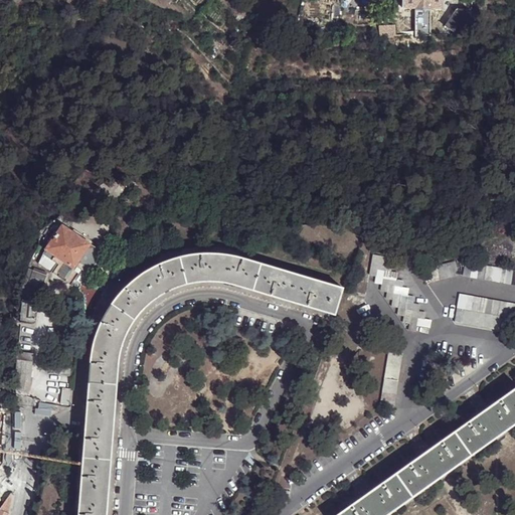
[(401,0),(401,7),(415,8),(415,9),(421,10),(421,12),(428,12),(428,10),(430,10),(431,9),(444,9),(444,0),(401,0)]
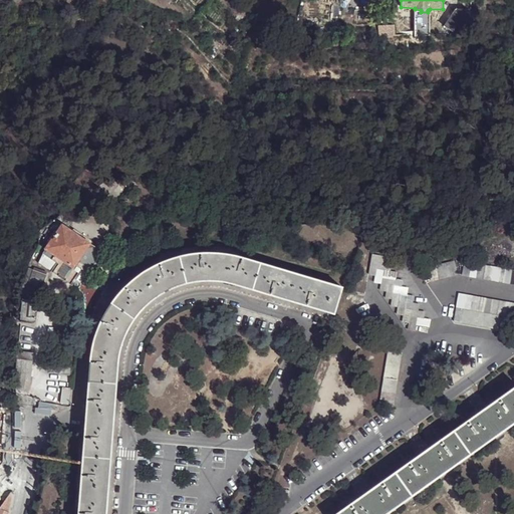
[(461,10),(469,14),(472,7),(463,4),(461,10)]
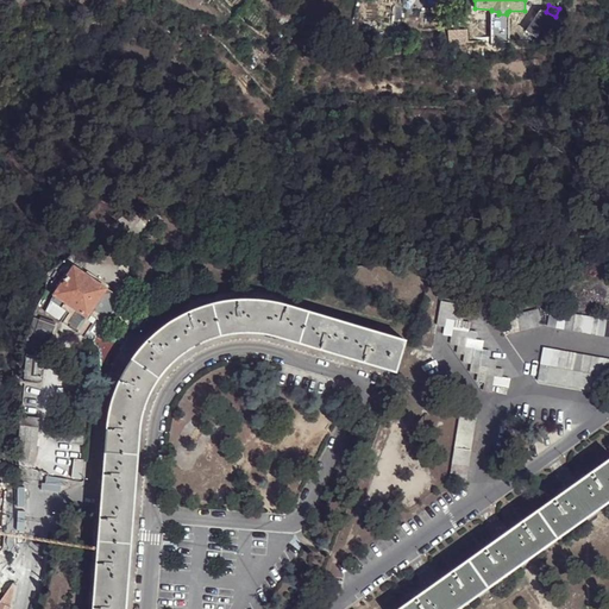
[(540,16),(535,13),(532,19),(526,24),(531,29),(538,23),(540,16)]
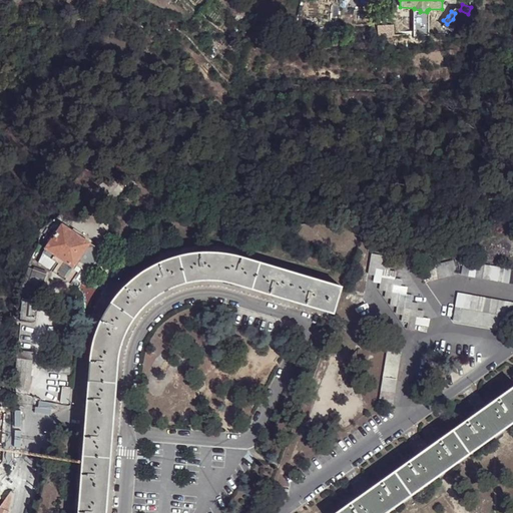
[(57,230),(49,242),(43,251),(39,260),(51,270),(71,284),(82,269),(88,271),(102,250),(62,223),(57,230)]
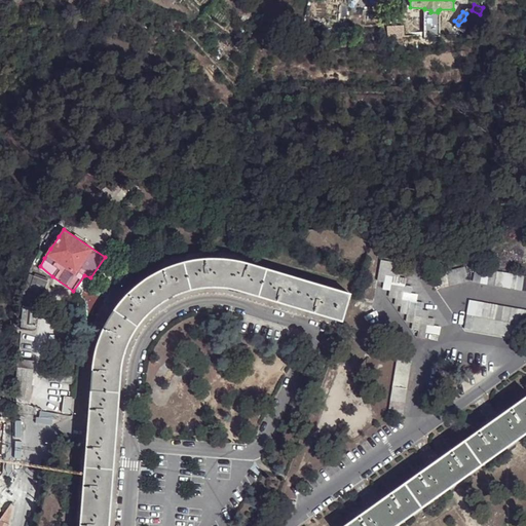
[(45,243),(50,249),(59,236),(53,232),(45,243)]
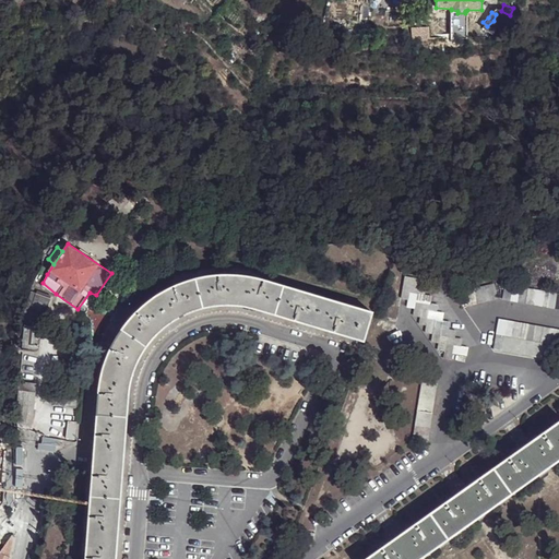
[(248,275),(239,274),(238,274),(222,274),(204,275),(199,277),(205,306),(210,305),(223,304),(236,305),(245,306),(281,316),(288,287),(248,275)]
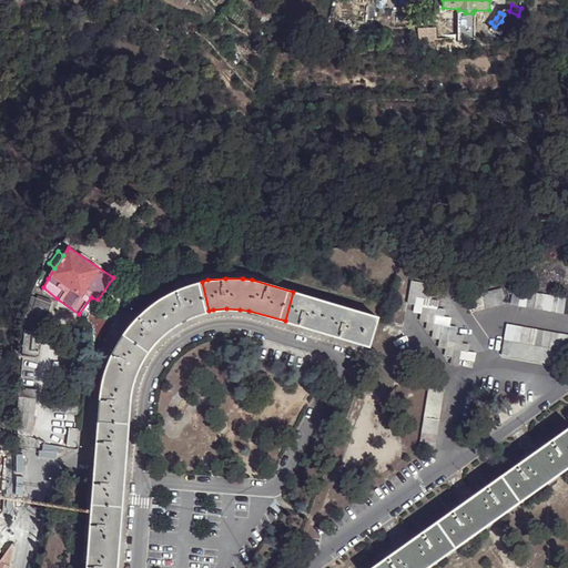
[(418,290),(426,291),(427,283),(413,281),(412,288),(418,290)]
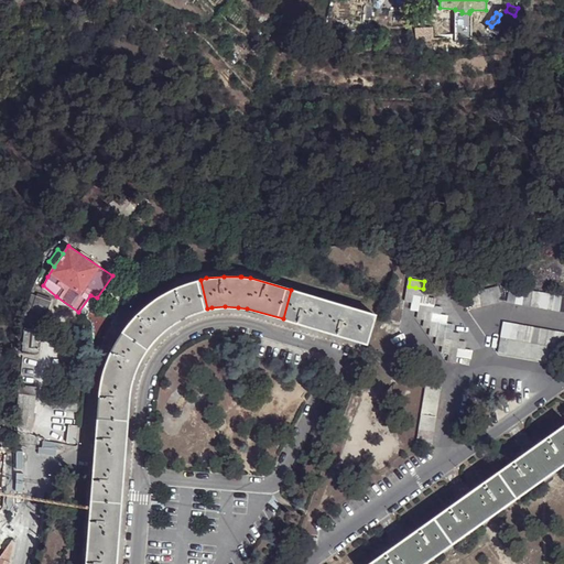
[(160,296),(152,303),(139,320),(127,337),(121,348),(148,364),(158,345),(170,329),(176,323),(187,316),(199,311),(207,308),(201,280),(191,282),(174,289),(160,296)]
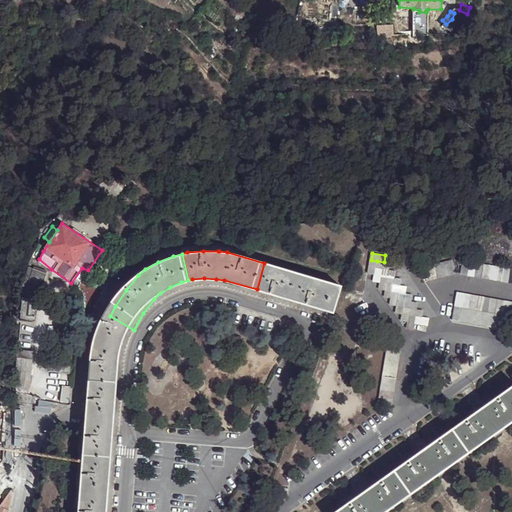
[(427,266),(431,279),(457,272),(454,259),(427,266)]
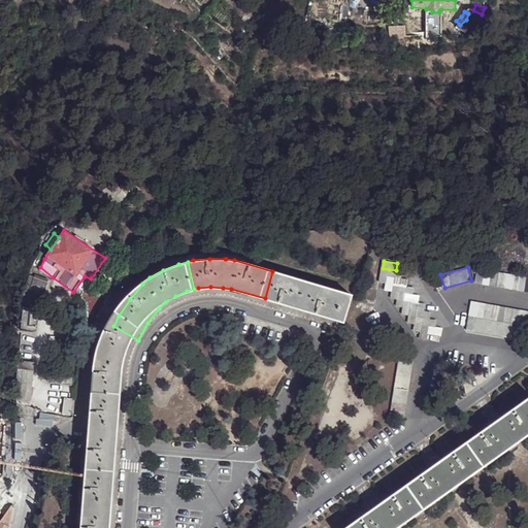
[(388,275),(389,269),(383,268),(380,282),(386,283),(388,275)]
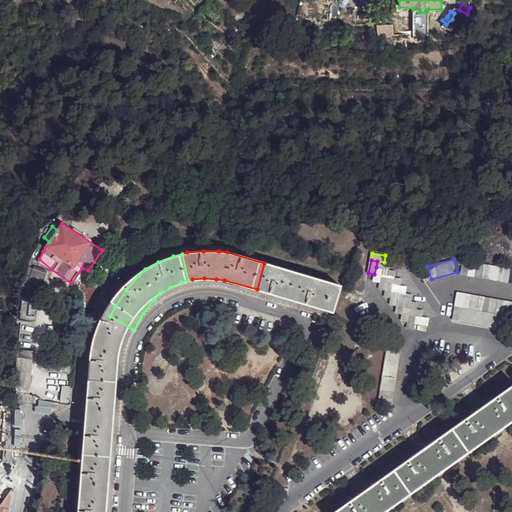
[(511,283),(511,269),(465,260),(463,273),(511,283)]
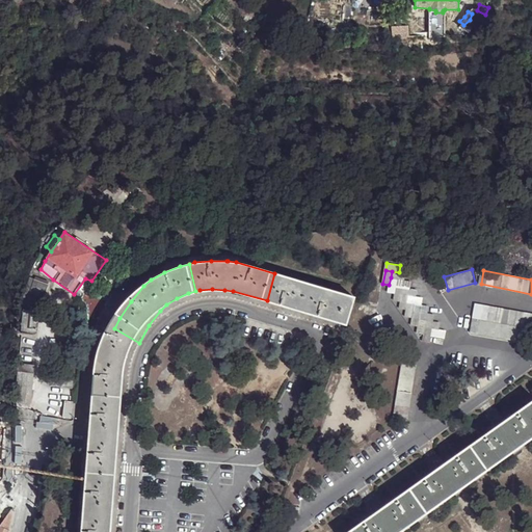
[(406,273),(399,272),(392,271),(391,277),(398,278),(405,280),(406,273)]
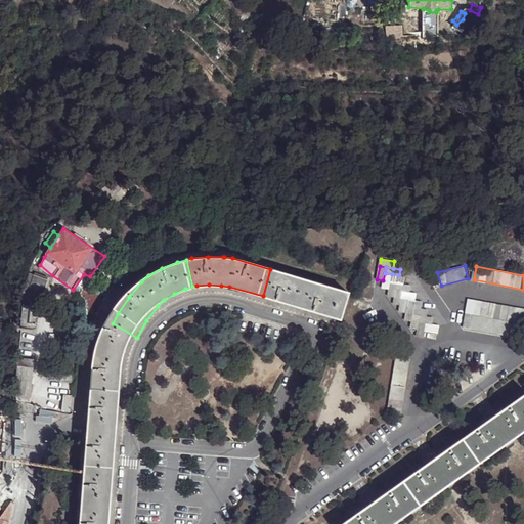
[(350,293),(308,279),(300,277),(270,269),(263,296),(292,304),(301,306),(342,318),(350,293)]
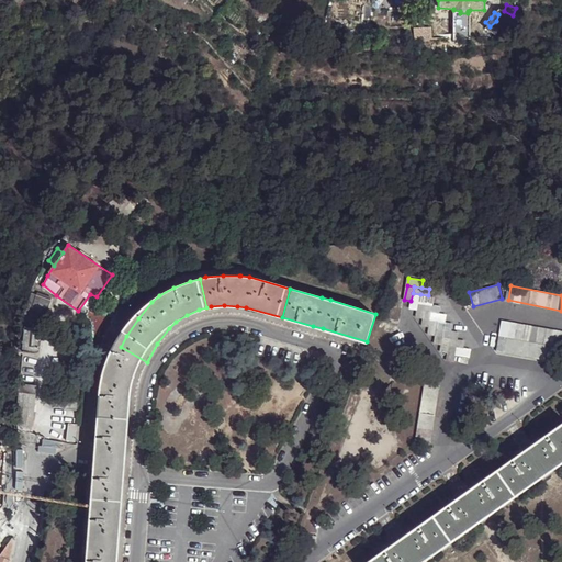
[(26,324),(26,326),(23,352),(35,353),(36,353),(38,351),(40,348),(37,346),(37,339),(40,339),(41,334),(42,332),(42,328),(52,301),(32,293),(23,318),(24,319),(23,323),(26,324)]
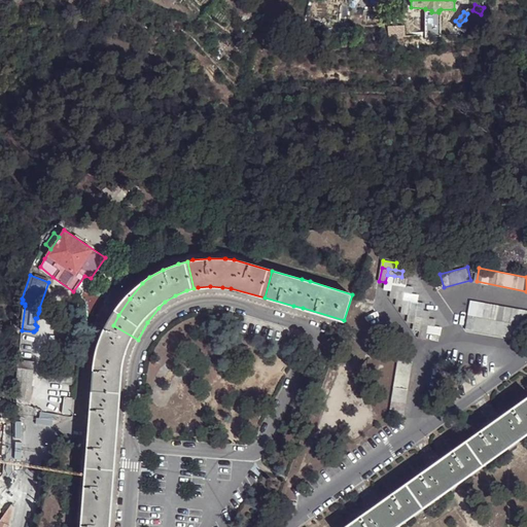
[(394,276),(387,275),(385,282),(385,289),(391,290),(393,283),(394,276)]
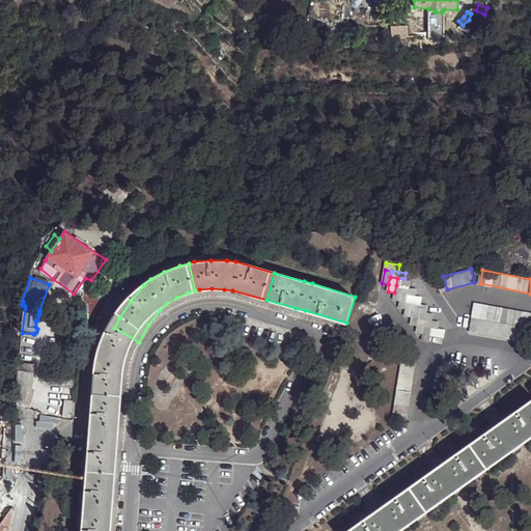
[(404,279),(397,278),(396,285),(403,286),(411,287),(412,281),(404,279)]
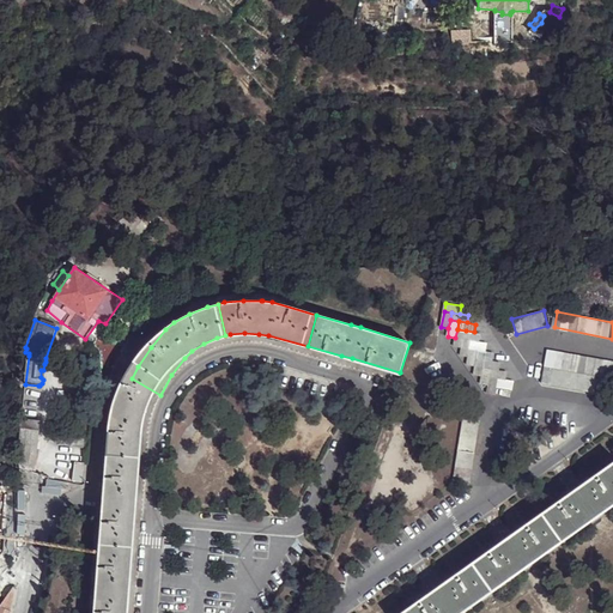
[(466,331),(457,329),(455,338),(454,345),(462,347),(463,339),(466,331)]
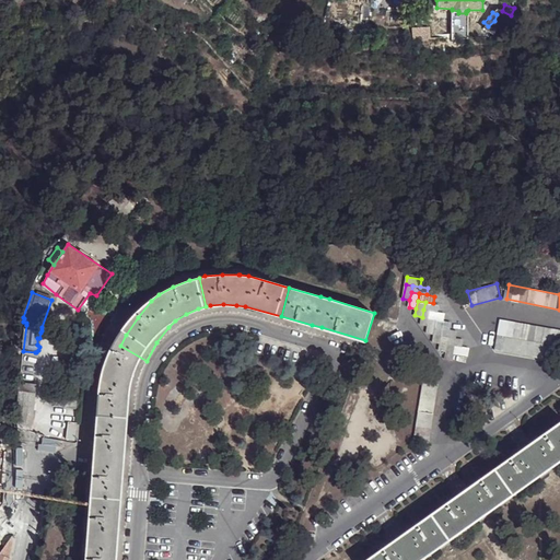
[(440,304),(433,303),(426,302),(423,310),(431,311),(439,312),(440,304)]
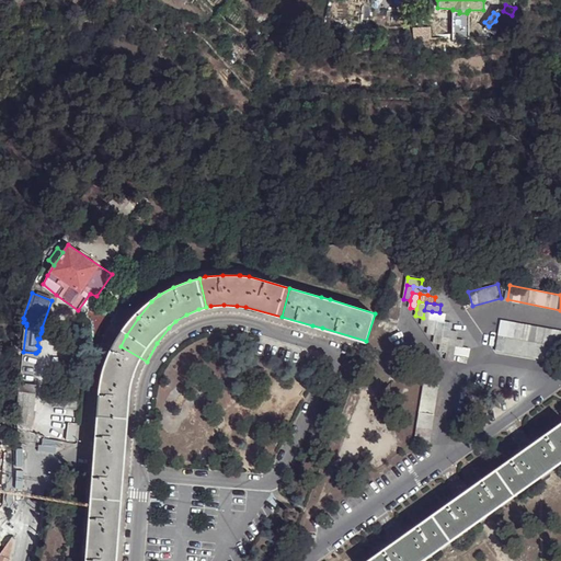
[(432,311),(424,310),(423,318),(421,325),(430,327),(431,319),(432,311)]
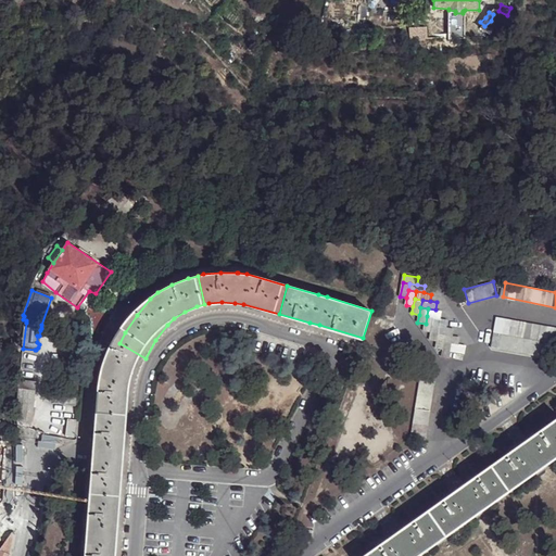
[(443,311),(436,310),(428,308),(427,316),(434,317),(441,318),(443,311)]
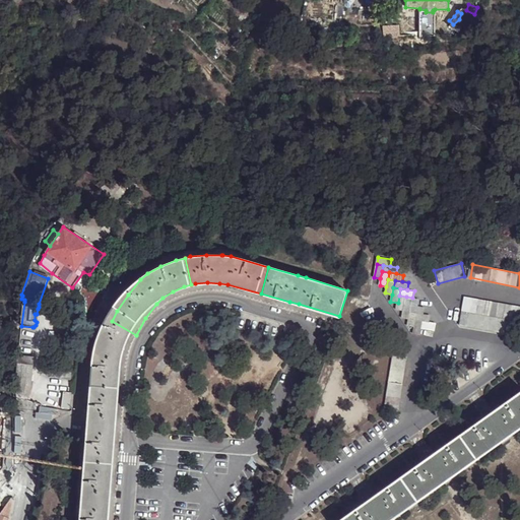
[(396,309),(403,310),(404,304),(406,297),(399,296),(398,303),(396,309)]
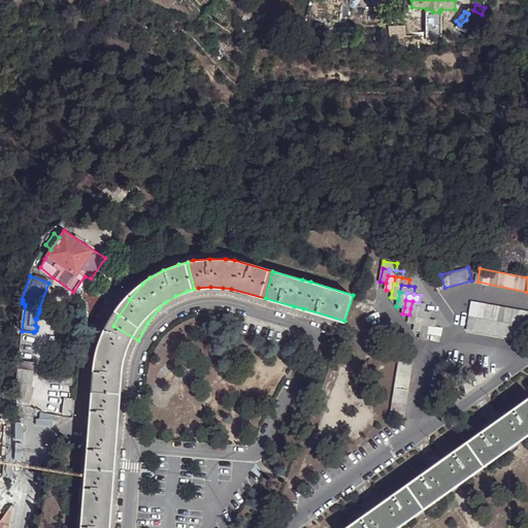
[(419,302),(413,301),(410,308),(418,309),(425,311),(426,303),(419,302)]
